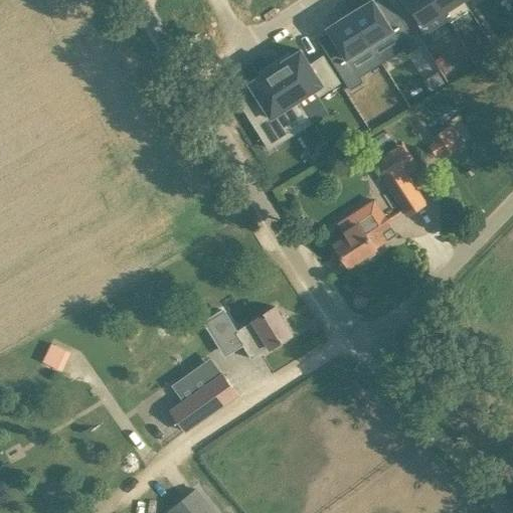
[(372,0),(349,15),(371,50),(393,36),(405,55),(418,47),(398,16),(387,24),(372,0)]
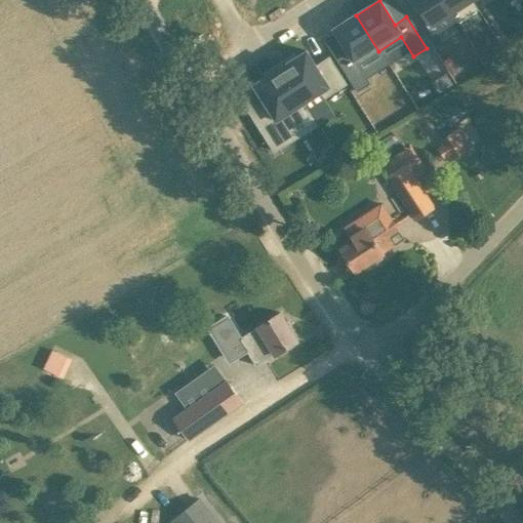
[(441,0),(412,0),(430,27),(450,14),(441,0)]
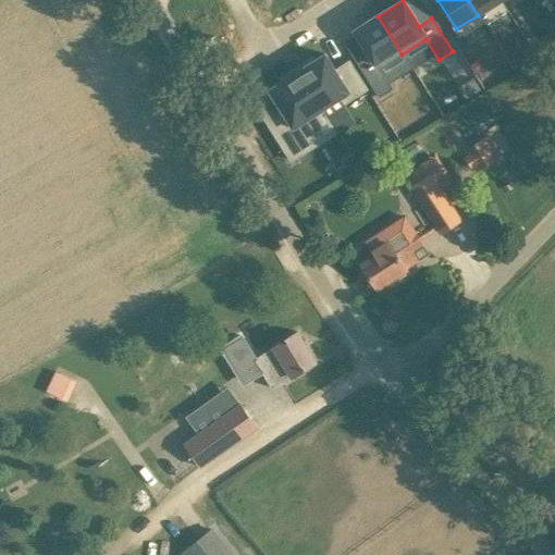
[(498,0),(468,0),(478,15),(500,1),(498,0)]
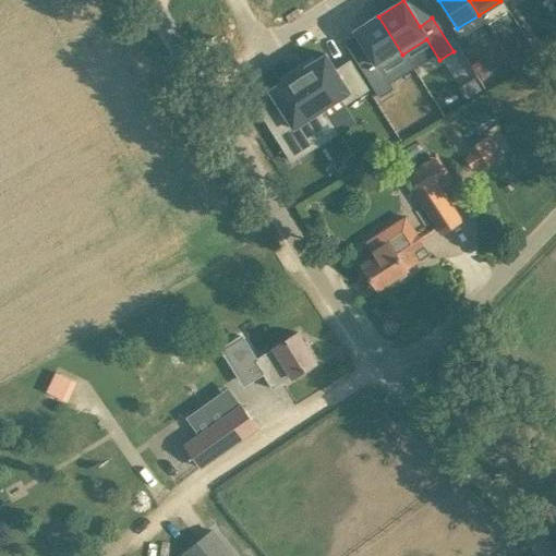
[(378,16),(353,32),(370,58),(357,65),(377,99),(391,89),(379,70),(402,55),(378,16)]
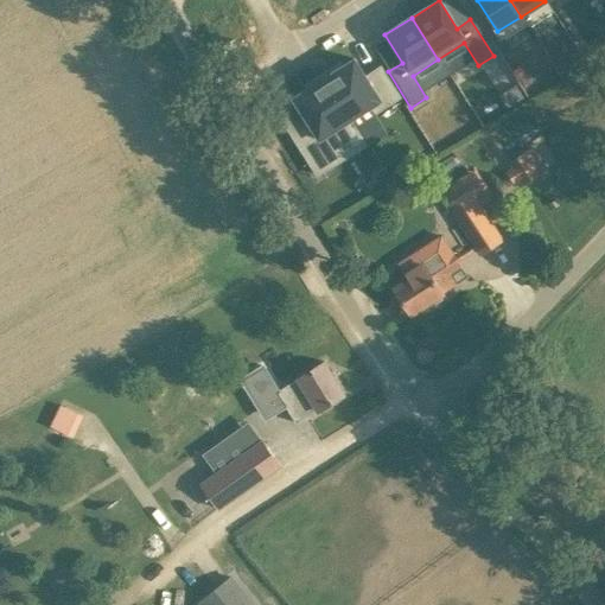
[(322,75),(350,120),(368,108),(373,116),(400,100),(380,67),(363,77),(352,61),(342,68),(339,63),(322,75)]
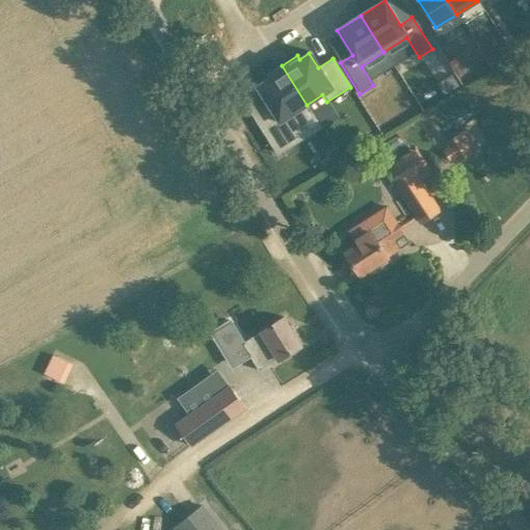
[(307,105),(282,65),(265,76),(268,79),(256,86),(270,109),(256,120),(277,154),(298,141),(290,128),(312,113),(307,105)]
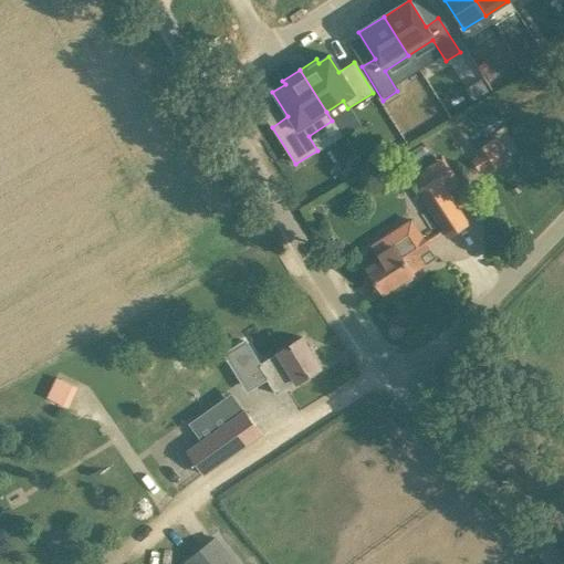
[(488,92),(481,80),(466,90),(472,101),(488,92)]
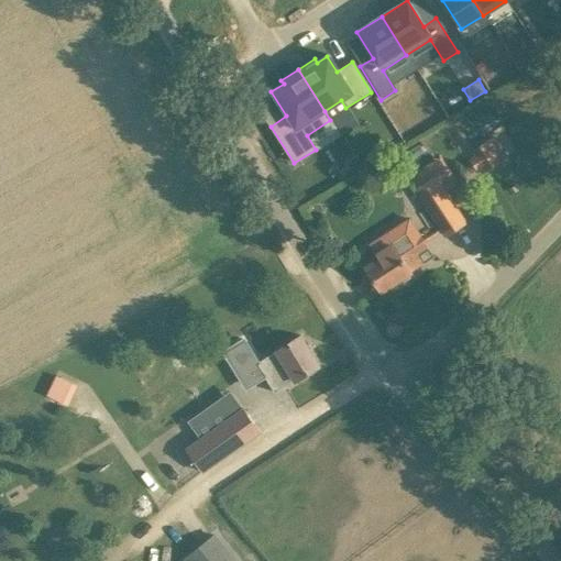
[(473,152),(475,155),(468,160),(475,171),(482,166),(484,169),(504,157),(493,140),(473,152)]
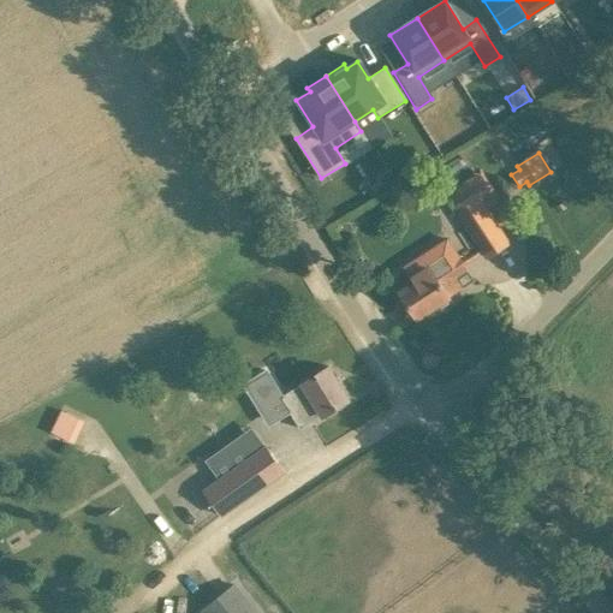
[(448,192),(456,206),(452,208),(484,259),(507,244),(484,209),(498,201),(480,172),(448,192)]
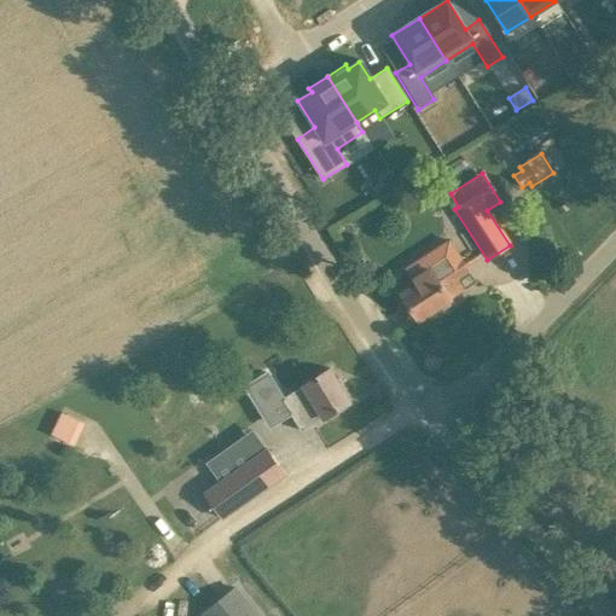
[(448,298),(462,290),(455,280),(468,272),(458,257),(434,273),(428,262),(408,275),(414,285),(400,295),(407,307),(405,308),(411,319),(414,318),(417,321),(435,309),(437,313),(448,306),(447,302),(449,300),(448,298)]
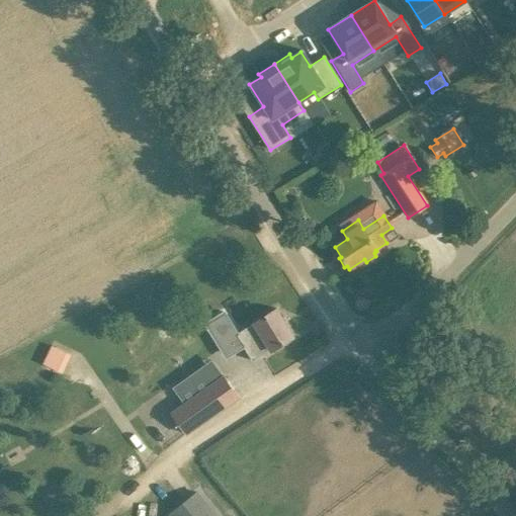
[(275,310),(234,335),(251,362),(270,350),(270,351),(292,337),(275,310)]
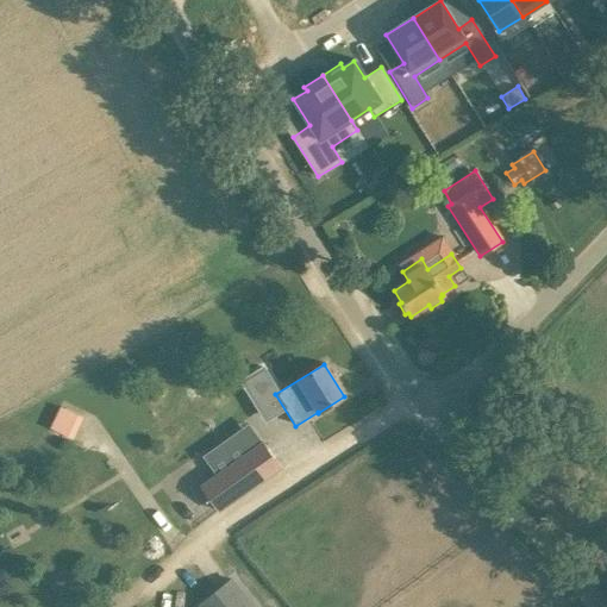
[(83,418),(62,408),(51,431),(73,440),(83,418)]
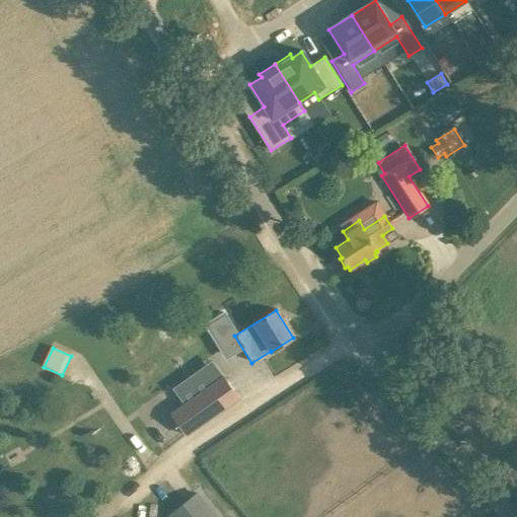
[(188,438),(240,401),(227,382),(174,419),(188,438)]
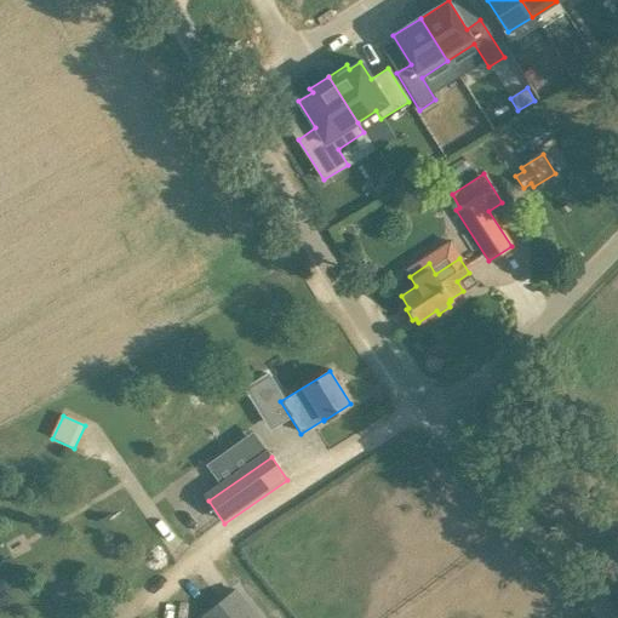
[(255,617),(235,593),(205,617),(255,617)]
